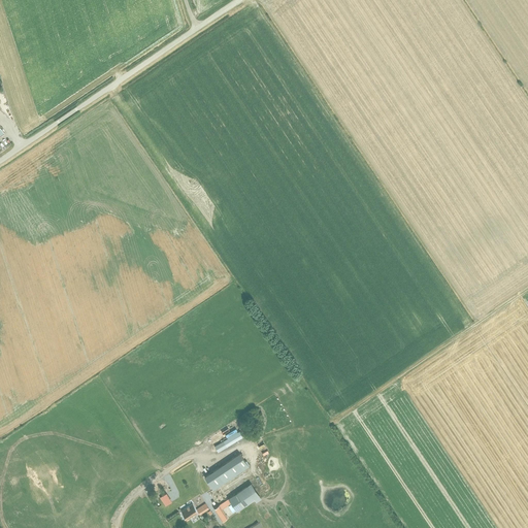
[(213,490),(250,467),(240,454),(205,477),(213,490)]
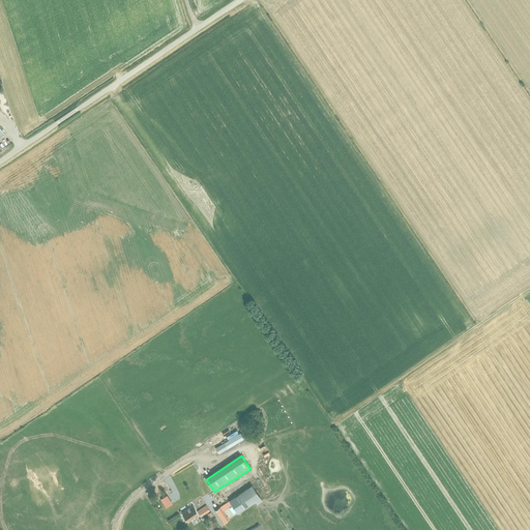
[(246,489),(229,501),(238,513),(255,502),(246,489)]
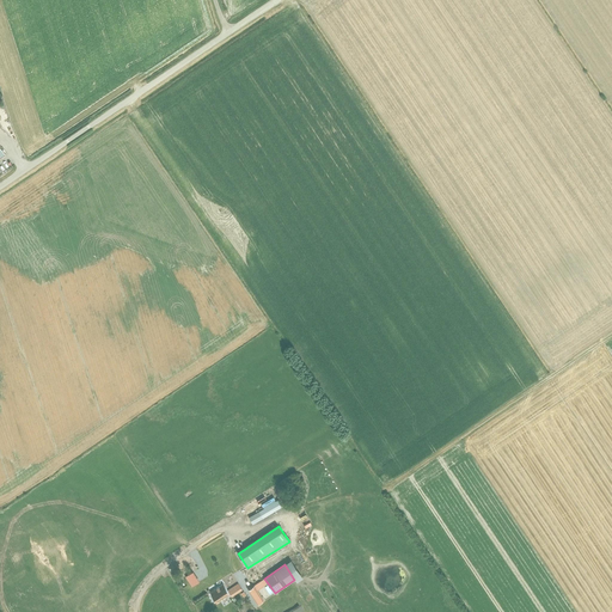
[(263,580),(255,586),(257,589),(267,583),(263,580)]
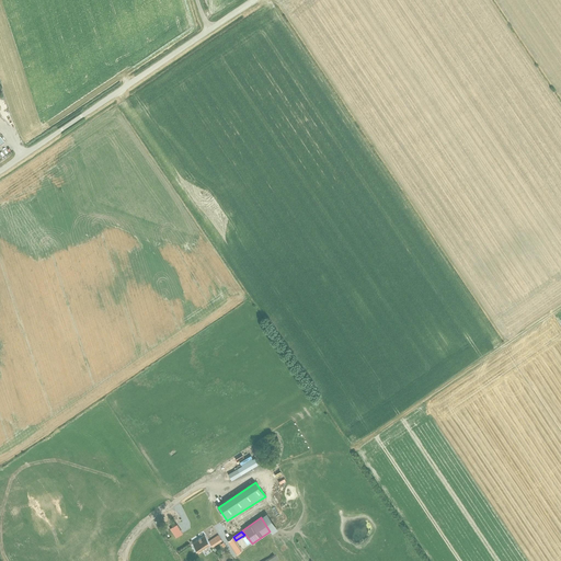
[(205,535),(193,542),(199,552),(212,545),(213,546),(222,540),(219,535),(209,541),(205,535)]
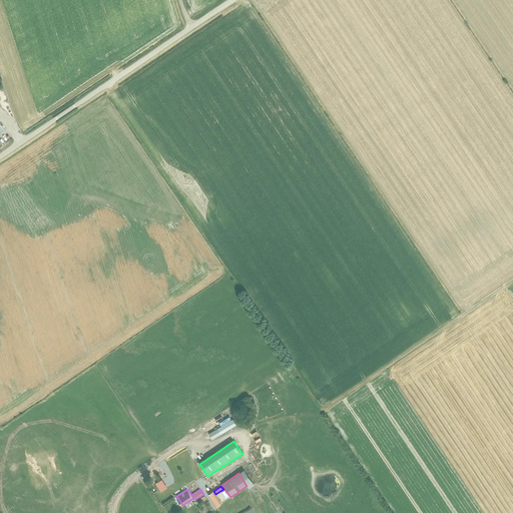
[(221,503),(213,491),(208,494),(216,506),(221,503)]
